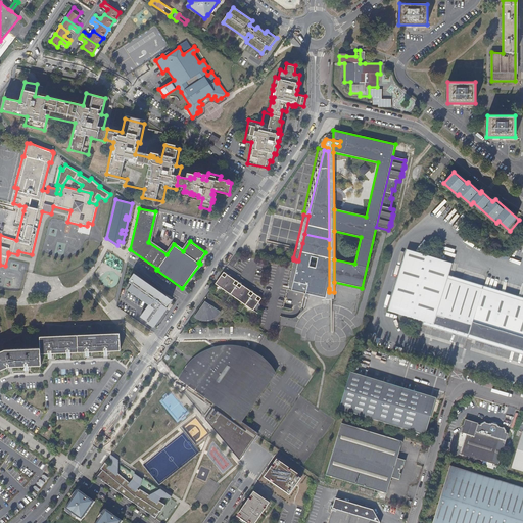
[(87,226),(80,225),(78,232),(89,235),(92,224),(88,223),(87,226)]
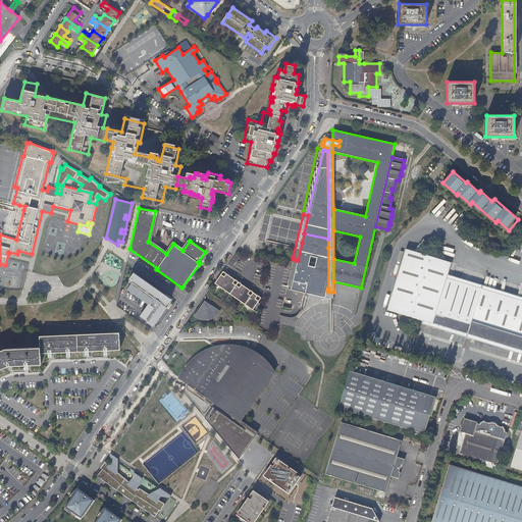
[(328,239),(304,233),(302,243),(328,248),(328,239)]
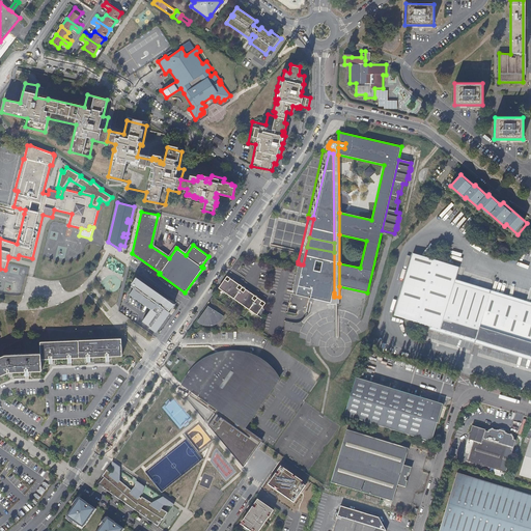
[(334,252),(307,247),(303,264),(302,266),(302,268),(301,271),(296,295),(309,298),(313,299),(330,303),(332,297),(332,294),(334,295),(334,292),(334,252)]
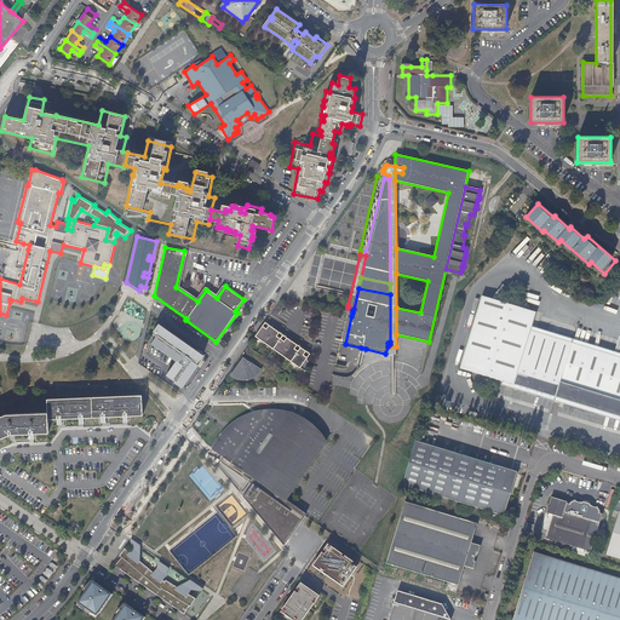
[(481,297),(459,368),(619,418),(619,354),(532,327),(535,314),(481,297)]
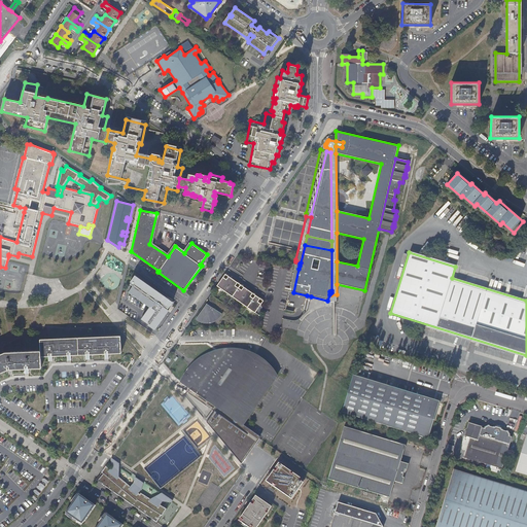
[(242,258),(238,255),(231,267),(234,270),(238,264),(242,258)]
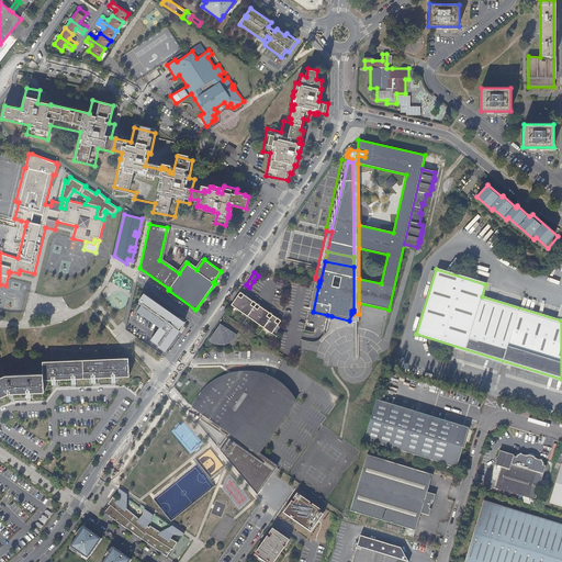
[(313,312),(318,287),(319,283),(314,282),(307,311),(313,312)]
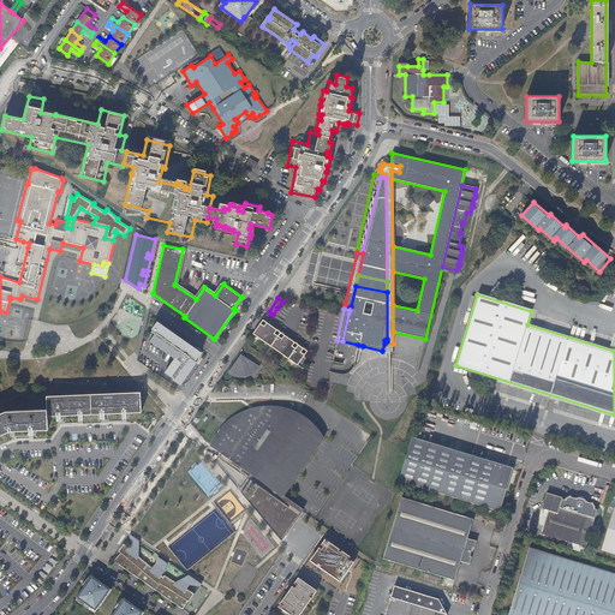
[(202,351),(159,320),(153,329),(156,332),(151,340),(174,357),(165,371),(181,383),(198,360),(196,359),(202,351)]
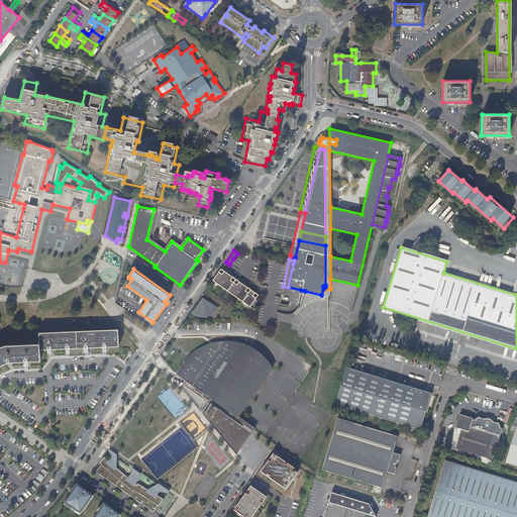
[(229,279),(228,281),(237,287),(238,286),(244,289),(243,291),(247,294),(248,292),(251,295),(250,296),(255,300),(253,310),(254,310),(259,295),(220,269),(217,273),(222,277),(223,275),(229,279)]
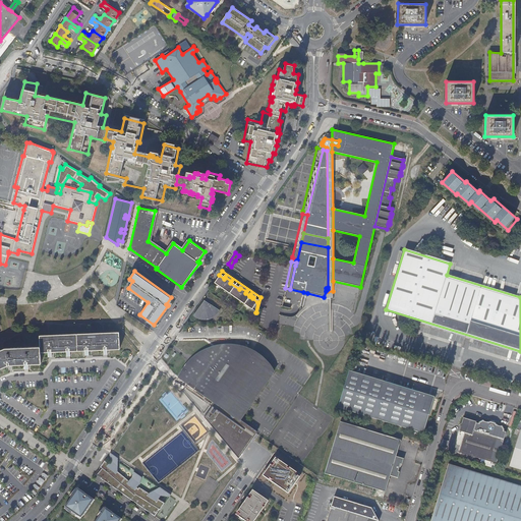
[(219,275),(214,283),(255,312),(257,302),(252,298),(253,297),(250,294),(249,296),(245,293),(246,291),(240,288),(239,289),(230,283),(231,281),(225,277),(224,279),(219,275)]
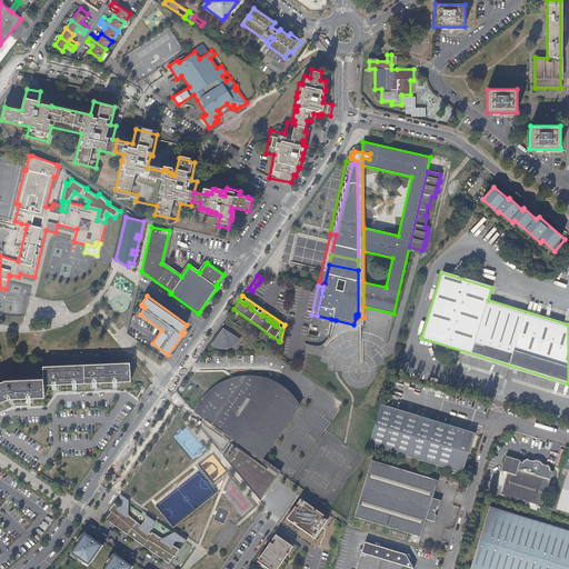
[(238,339),(222,330),(212,345),(215,346),(218,347),(221,348),(227,348),(230,347),(236,343),(238,339)]
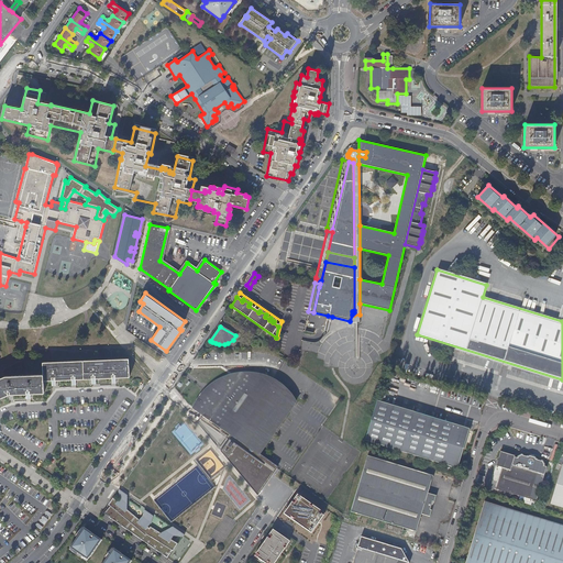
[(92,378),(91,375),(96,375),(96,378),(112,377),(112,375),(116,374),(116,377),(129,376),(129,359),(84,361),(84,378),(92,378)]
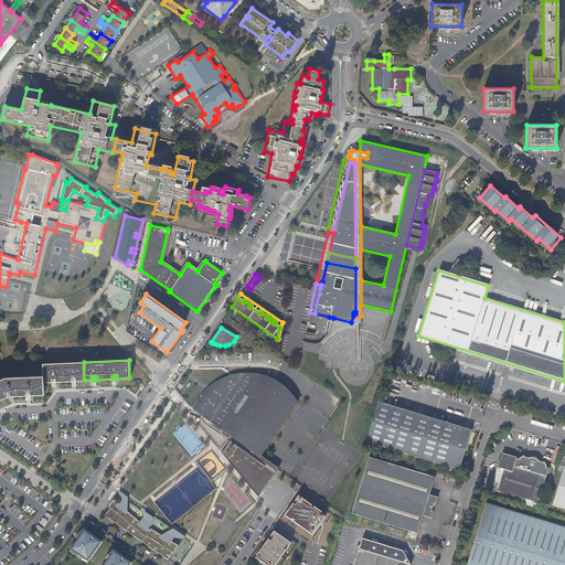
[(76,381),(84,380),(84,362),(43,364),(43,375),(43,382),(52,382),(52,379),(55,379),(55,382),(72,381),(72,377),(76,377),(76,381)]
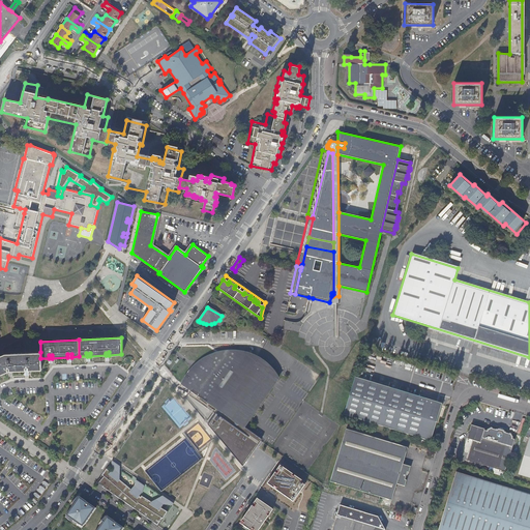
[(5,354),(0,355),(0,373),(1,375),(7,372),(10,371),(25,371),(28,371),(41,370),(40,358),(40,352),(5,354)]
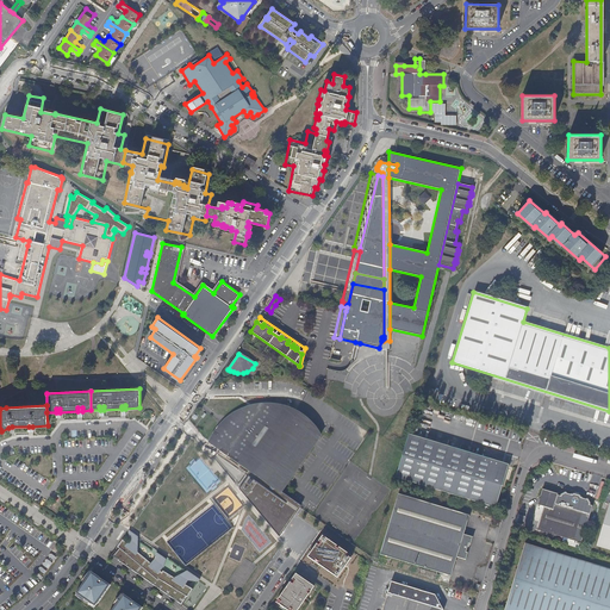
[(213,437),(212,440),(218,442),(223,444),(228,447),(230,449),(226,454),(237,461),(240,458),(243,465),(251,471),(278,490),(279,491),(279,490),(286,480),(291,478),(290,474),(293,471),(298,468),(297,466),(299,461),(305,459),(303,456),(306,453),(311,449),(310,447),(311,444),(316,439),(317,436),(316,435),(318,434),(312,425),(306,421),(303,418),(299,416),(296,414),(290,412),(287,416),(281,411),(278,410),(274,410),(272,411),(269,408),(268,405),(267,405),(266,405),(263,405),(262,405),(261,406),(260,409),(257,410),(256,410),(253,409),(250,408),(246,412),(242,415),(238,416),(231,417),(232,419),(229,421),(226,423),(224,424),(221,428),(216,434),(213,437)]
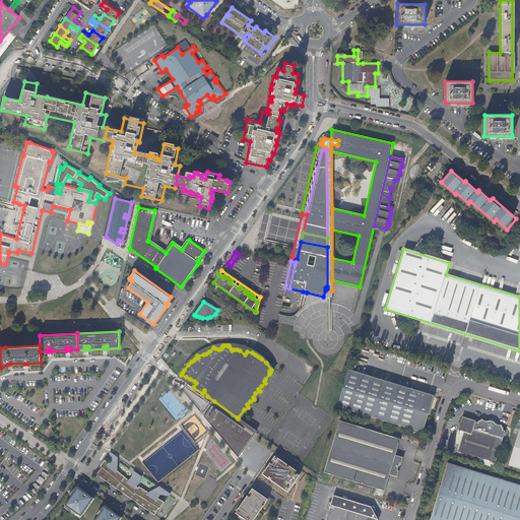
[(348,370),(343,386),(337,407),(423,433),(434,396),(348,370)]
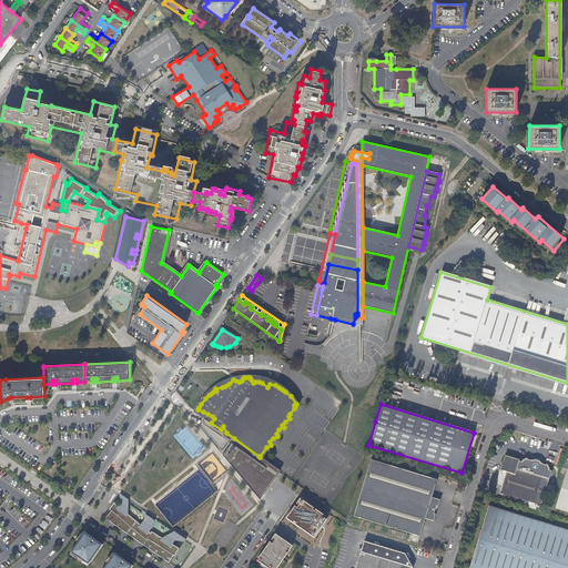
[(260,496),(276,472),(257,458),(259,456),(234,438),(231,444),(224,453),(260,496)]
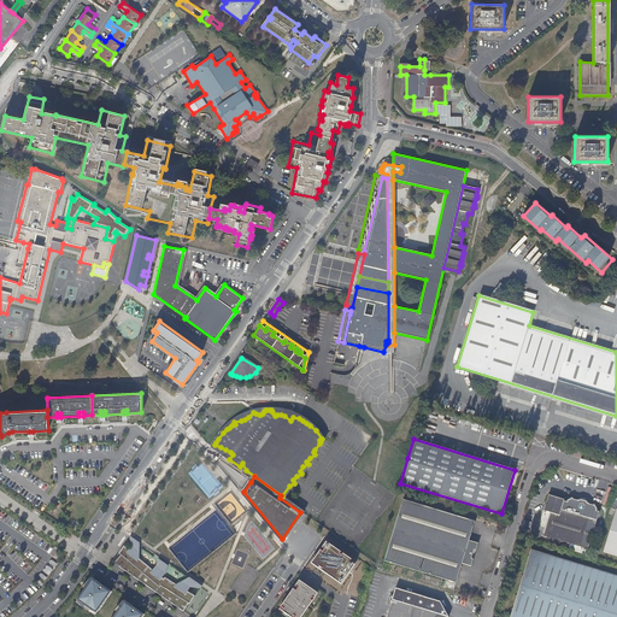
[(304,511),(282,495),(282,497),(281,495),(280,498),(300,512),(282,539),(244,492),(251,482),(248,480),(240,492),(282,542),(304,511)]
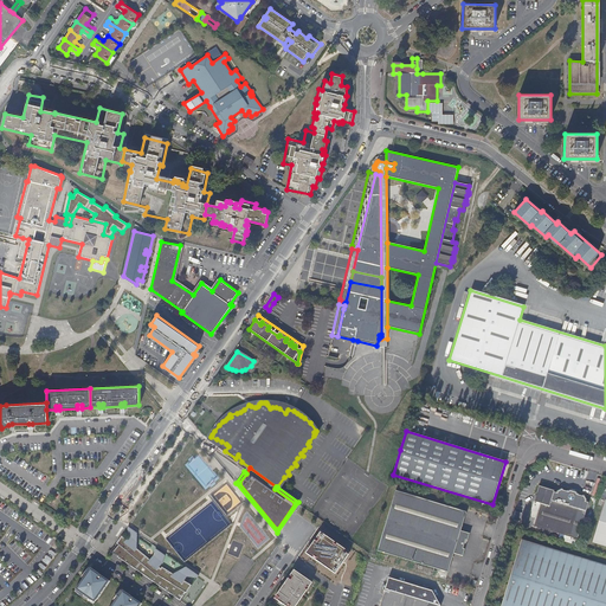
[(534,502),(541,503),(534,526),(578,540),(588,503),(586,502),(584,496),(582,496),(577,495),(575,492),(571,491),(569,491),(567,490),(567,492),(562,490),(561,489),(558,492),(556,494),(554,492),(554,491),(539,487),(536,492),(535,494),(535,495),(536,496),(534,502)]
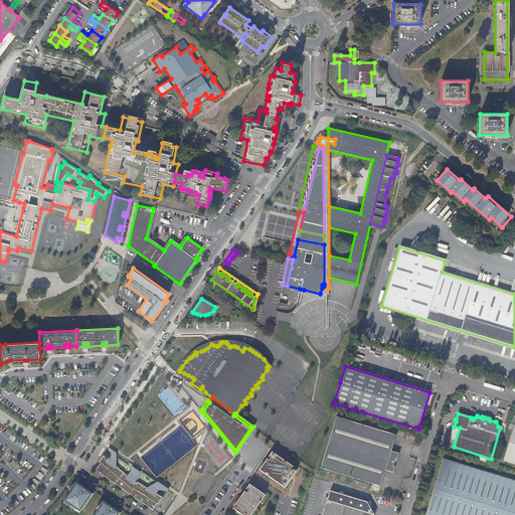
[(396,436),(336,416),(321,468),(381,486),(385,471),(393,473),(395,467),(393,466),(395,459),(396,459),(397,460),(397,458),(399,454),(391,451),(396,436)]
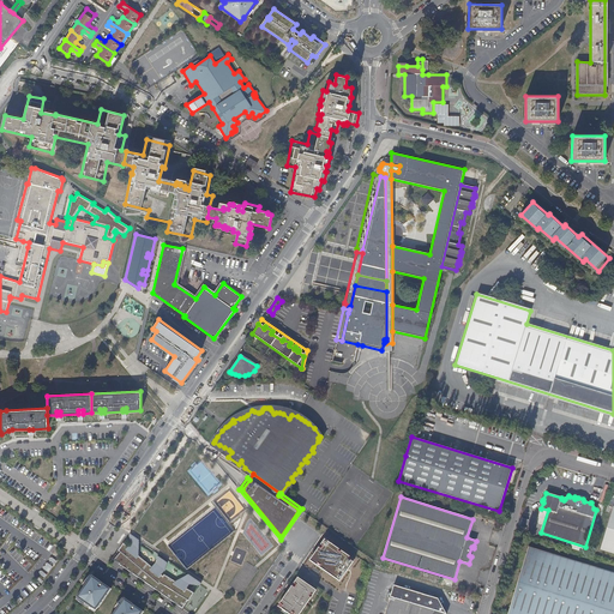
[(613,506),(600,549),(613,554),(613,506)]
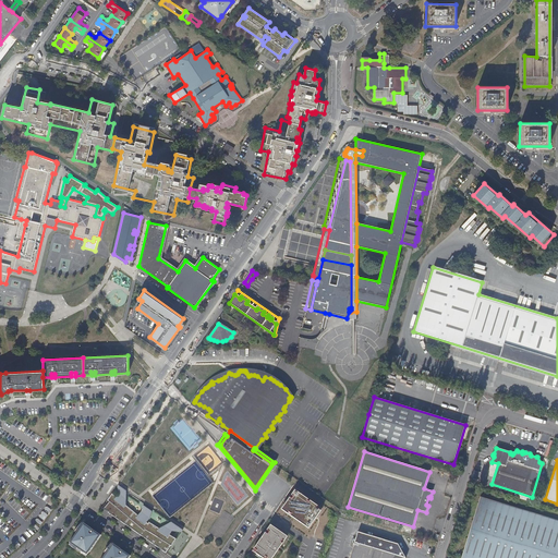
[(137,514),(125,505),(126,490),(118,485),(118,494),(116,496),(111,493),(107,499),(109,501),(104,509),(108,511),(108,512),(162,550),(171,536),(169,534),(172,531),(181,532),(182,530),(171,521),(159,528),(148,522),(147,523),(146,522),(149,518),(152,511),(143,505),(141,511),(137,514)]
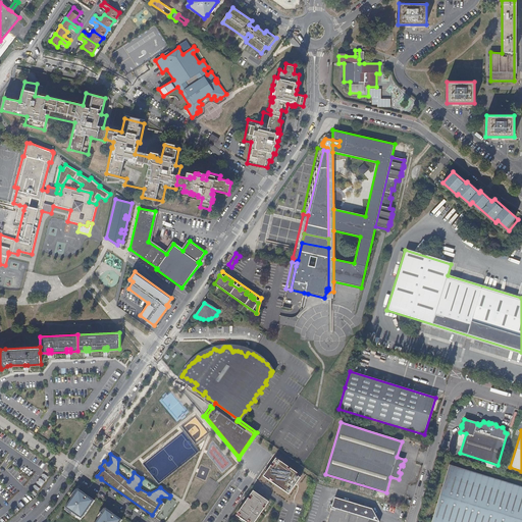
[(223,471),(231,463),(227,459),(219,467),(223,471)]
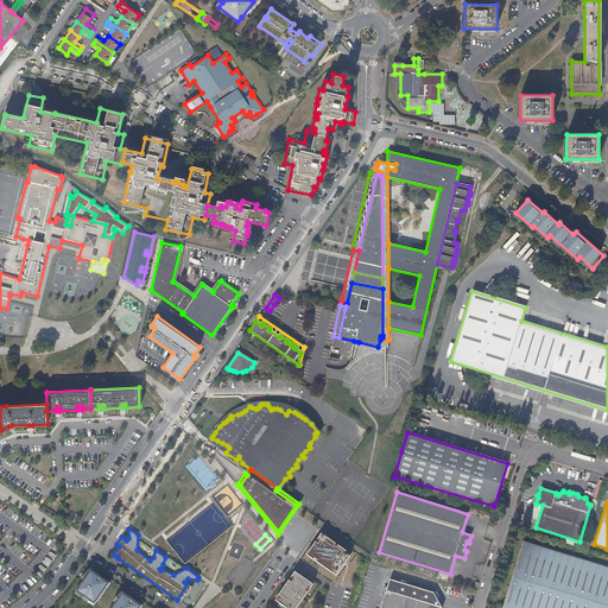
[(321,534),(306,555),(336,576),(352,555),(321,534)]
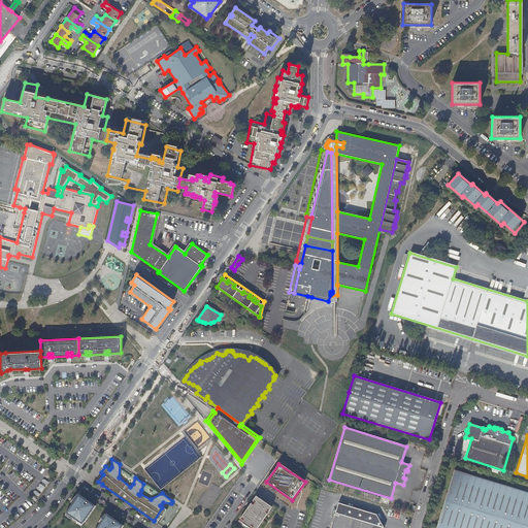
[(527,527),(527,492),(455,470),(436,527),(527,527)]
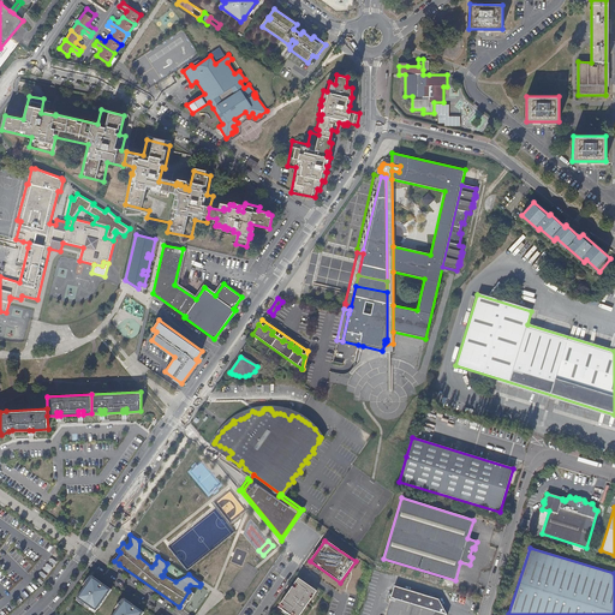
[(91,577),(76,598),(93,610),(95,608),(97,609),(112,590),(91,577)]
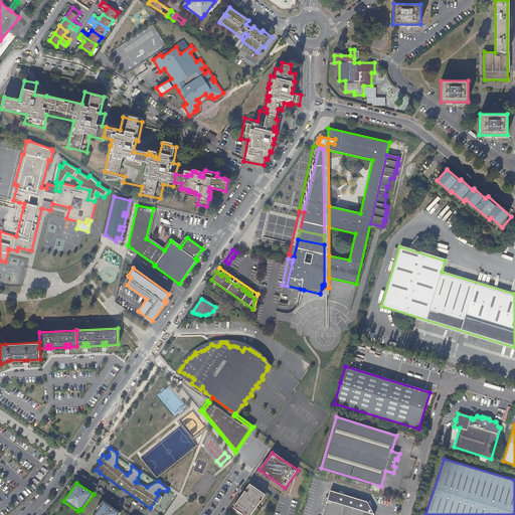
[(250,514),(265,495),(249,484),(232,508),(241,514),(250,514)]
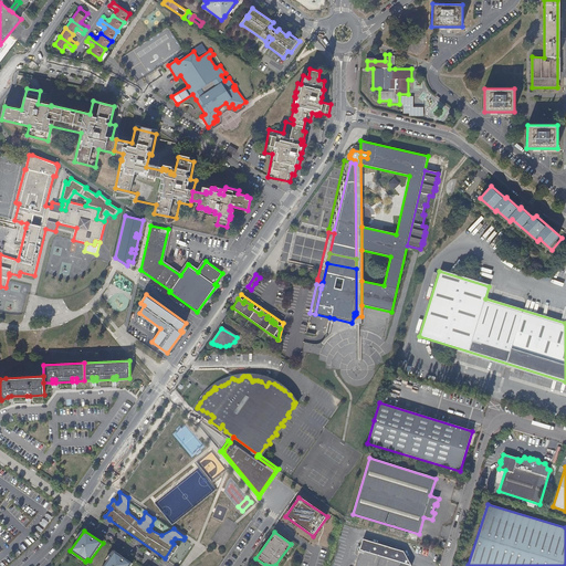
[(359,551),(363,552),(358,565),(410,565),(404,552),(363,540),(359,551)]
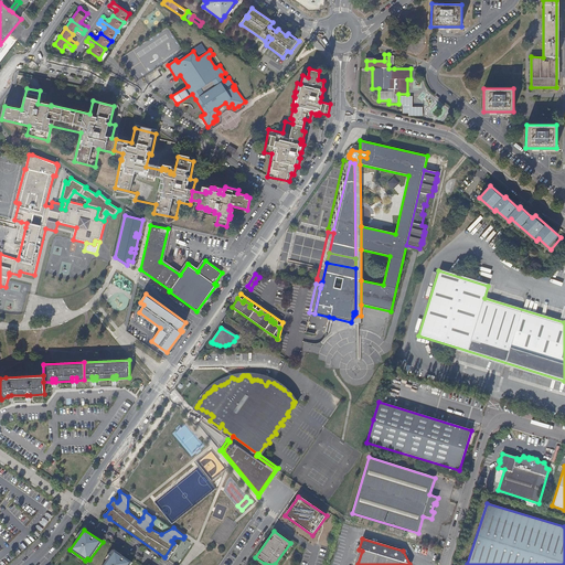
[(173,553),(178,545),(173,543),(164,557),(168,560),(172,552),(173,553)]
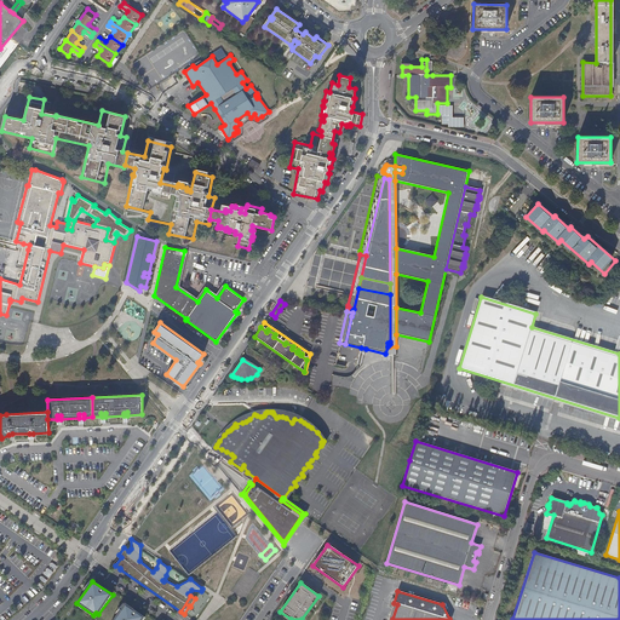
[(392,619),(397,604),(394,603),(388,619),(392,619)]
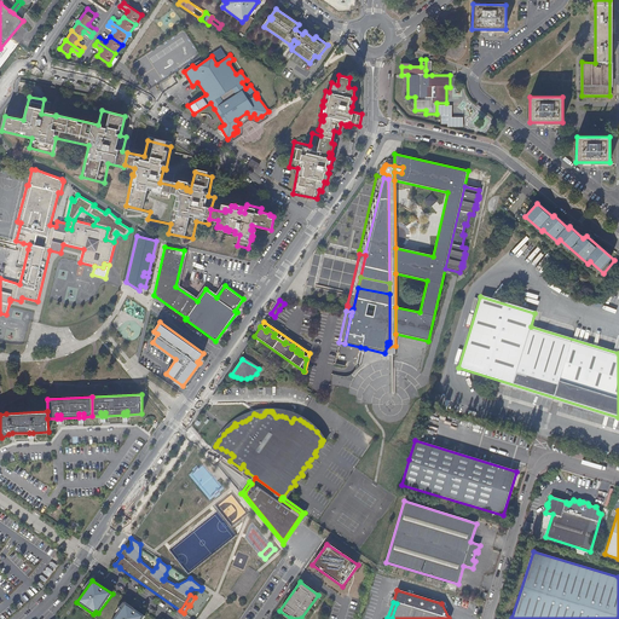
[(125,603),(113,618),(142,618),(145,617),(133,608),(132,609),(129,608),(131,607),(125,603)]
